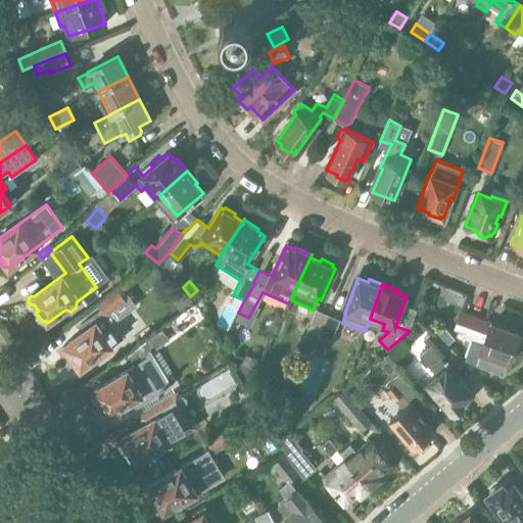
[(123,338),(112,324),(116,321),(115,320),(121,316),(115,308),(126,300),(119,290),(98,304),(106,316),(63,346),(80,369),(123,338)]
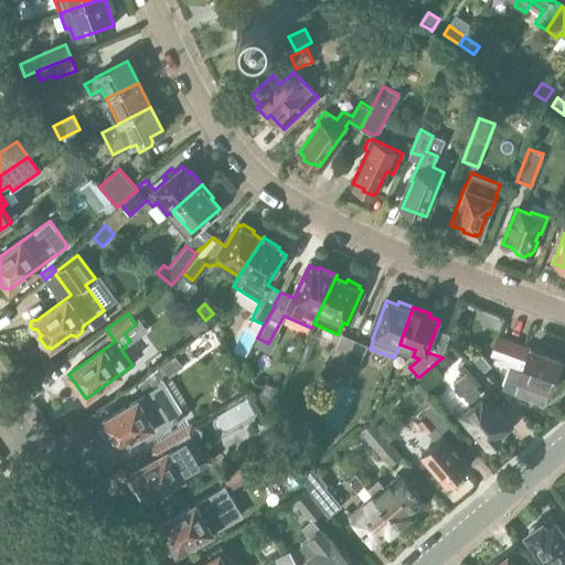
[(341,333),(332,355),(347,362),(355,340),(341,333)]
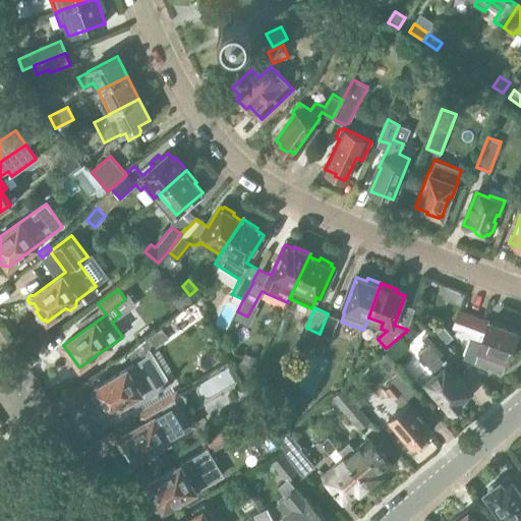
[(474,364),(502,374),(508,357),(512,358),(516,347),(512,346),(517,334),(458,311),(452,330),(462,334),(461,337),(468,339),(462,354),(474,364)]
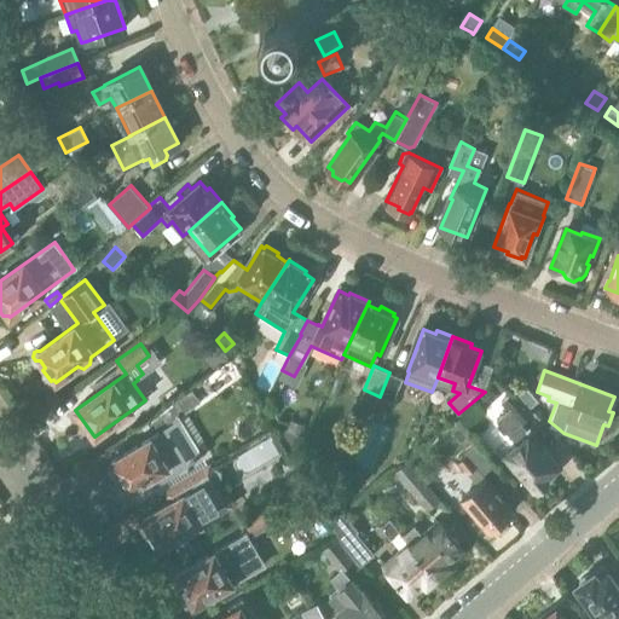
[(389,372),(380,397),(371,417),(386,423),(394,403),(397,403),(406,379),(389,372)]
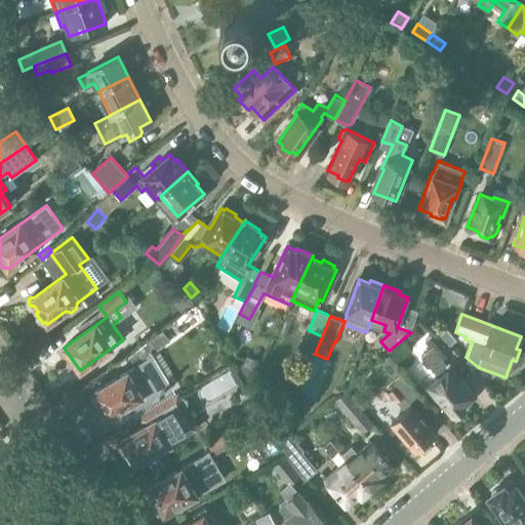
[(444,327),(437,332),(445,342),(452,336),(444,327)]
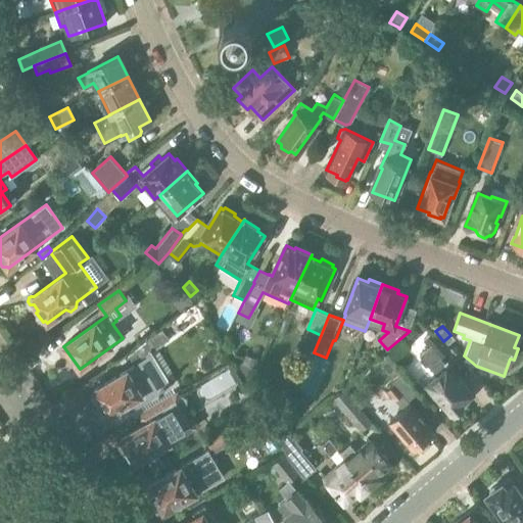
[(163,329),(129,355),(135,365),(93,389),(107,415),(127,403),(131,410),(156,395),(139,364),(151,357),(150,354),(170,339),(163,329)]
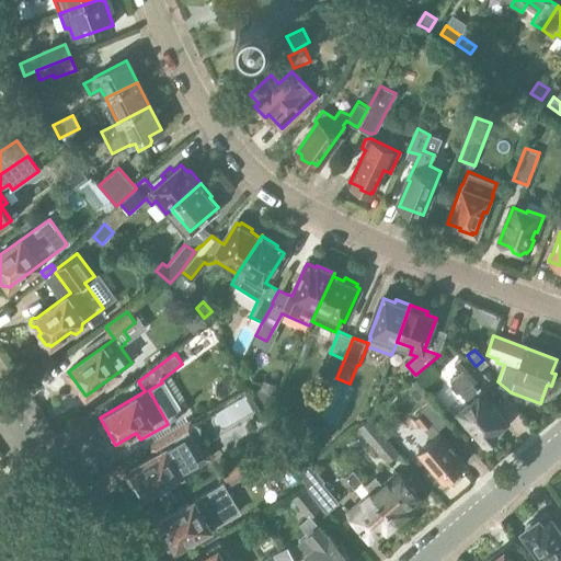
[(504,423),(480,393),(472,385),(483,375),(476,366),(467,355),(466,354),(454,365),(460,371),(449,380),(451,382),(450,386),(456,392),(460,392),(469,403),(455,415),(464,426),(467,424),(482,442),(504,423)]
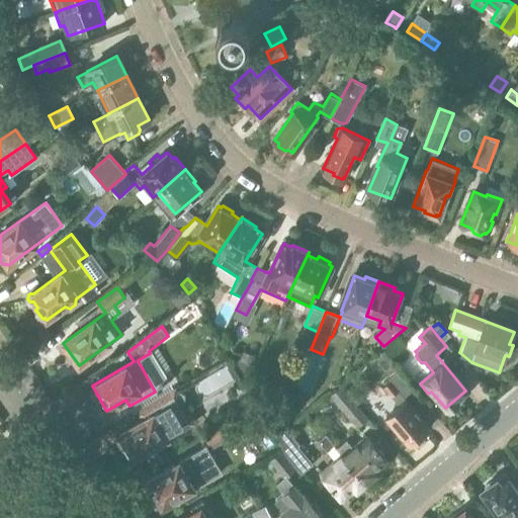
[(244,381),(252,364),(240,358),(233,362),(244,381)]
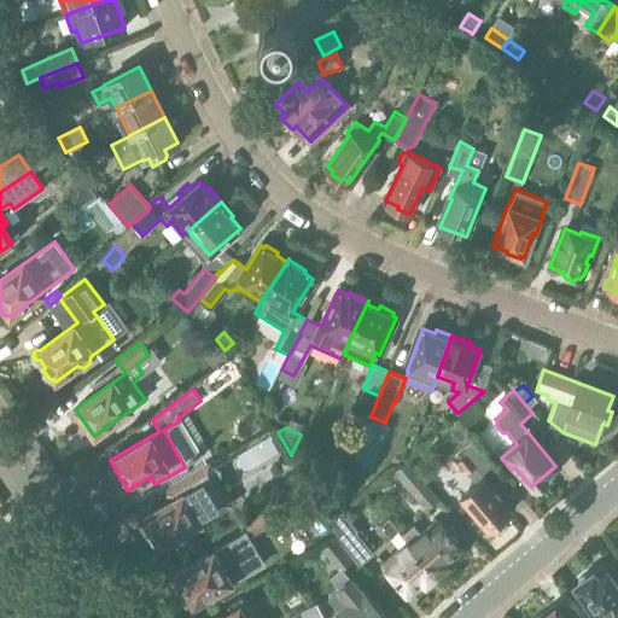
[(477,466),(483,473),(494,465),(474,442),(464,452),(466,454),(458,461),(468,473),(477,466)]
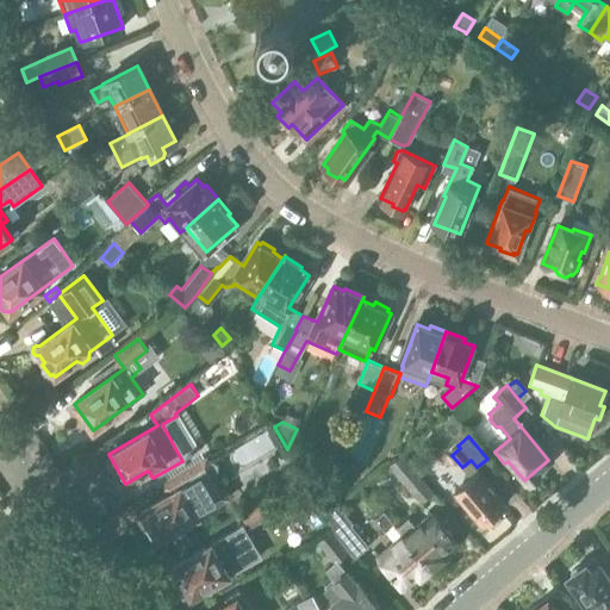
[(422,503),(435,492),(402,454),(388,465),(422,503)]
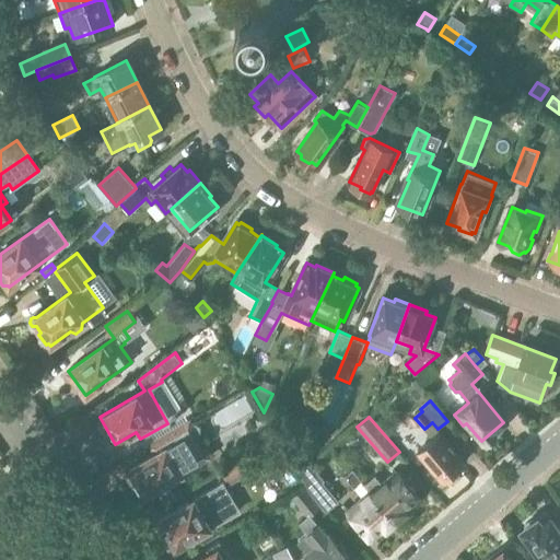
[(188,420),(155,440),(161,448),(129,468),(137,480),(133,482),(140,493),(143,491),(146,494),(166,482),(171,485),(175,483),(177,480),(177,476),(198,464),(187,444),(198,438),(197,435),(199,431),(199,426),(195,422),(189,423),(188,420)]
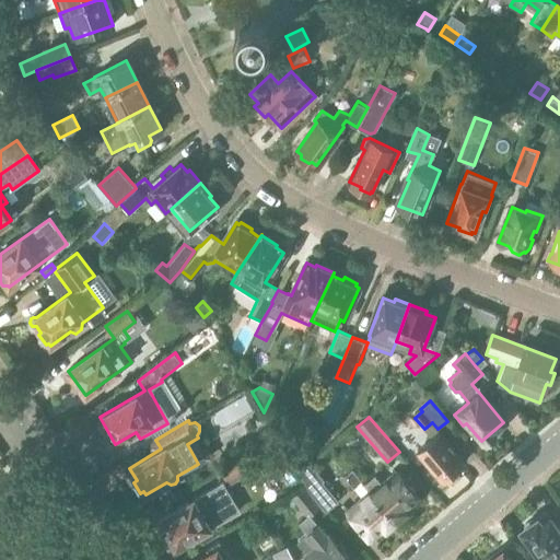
[(275,438),(268,428),(268,427),(256,433),(263,445),(275,439),(275,438)]
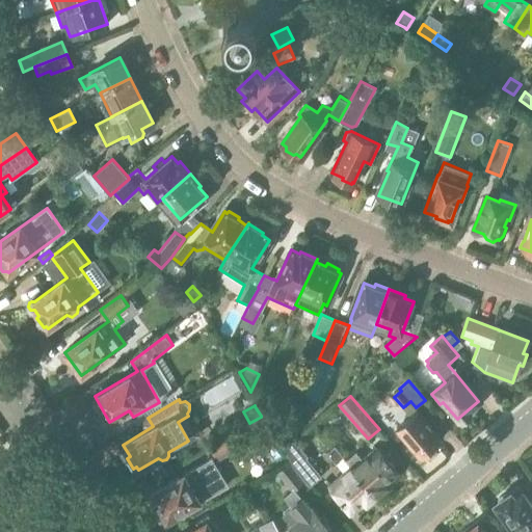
[(418,411),(410,417),(397,429),(410,446),(408,447),(418,457),(443,437),(437,431),(435,432),(418,411)]
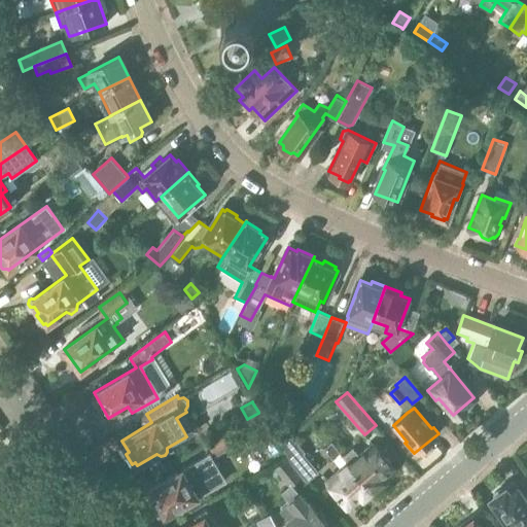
[(236,444),(227,430),(208,443),(216,456),(236,444)]
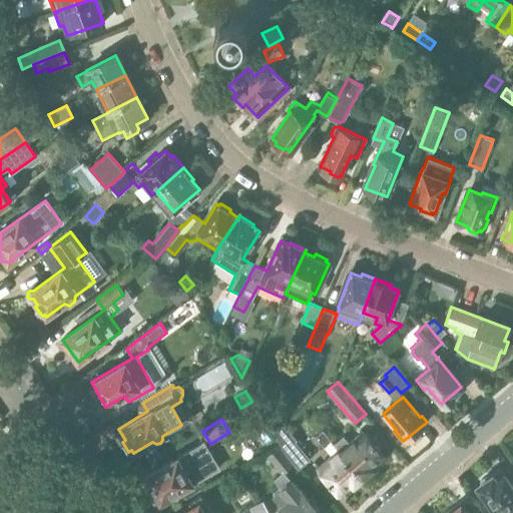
[(285,450),(300,469),(311,460),(297,441),(298,441),(285,424),(273,433),(286,449),(285,450)]
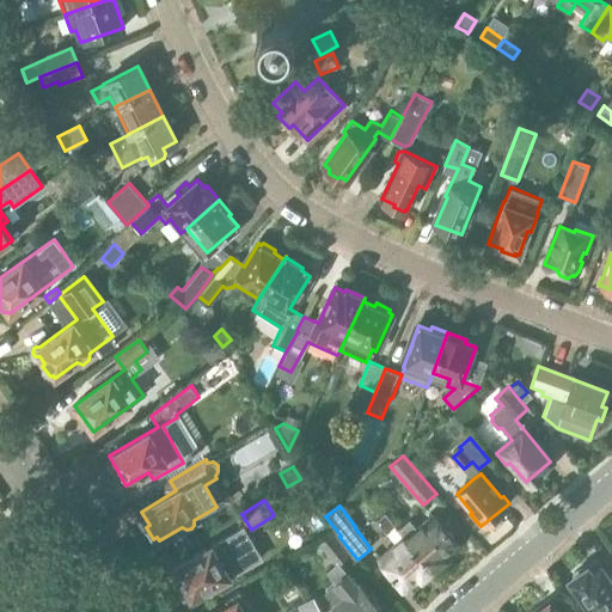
[(385,513),(377,520),(387,533),(389,532),(395,527),(396,526),(385,513)]
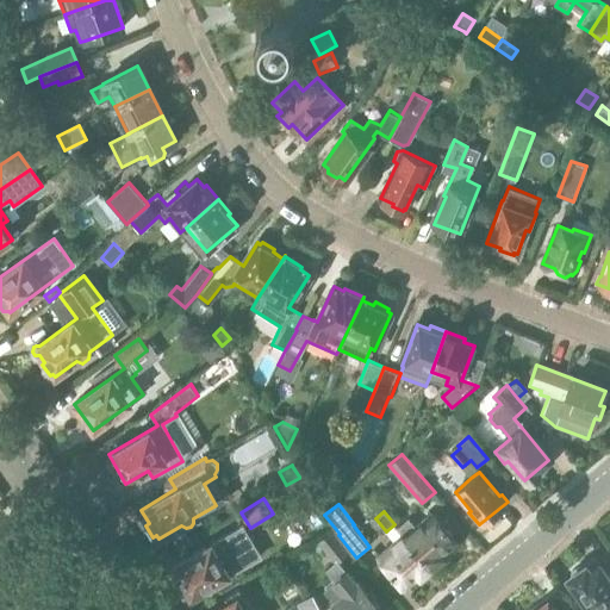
[(403,536),(430,567),(444,555),(442,553),(455,541),(434,516),(419,528),(410,517),(397,529),(402,534),(403,536)]
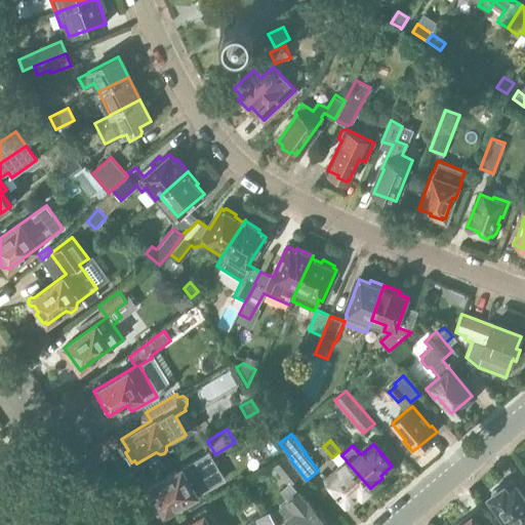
[(150,486),(165,513),(203,491),(195,477),(217,465),(209,452),(150,486)]
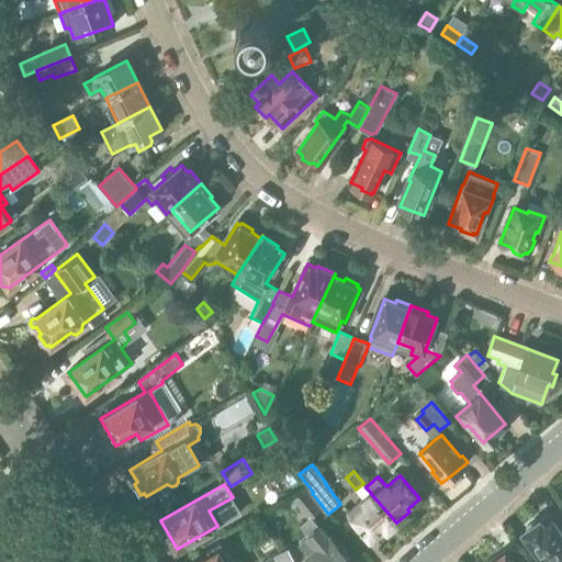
[(328,537),(319,527),(312,517),(323,508),(305,489),(292,499),(307,518),(300,525),(308,536),(307,537),(316,547),(306,555),(312,561),(349,561),(351,561),(329,536),(328,537)]
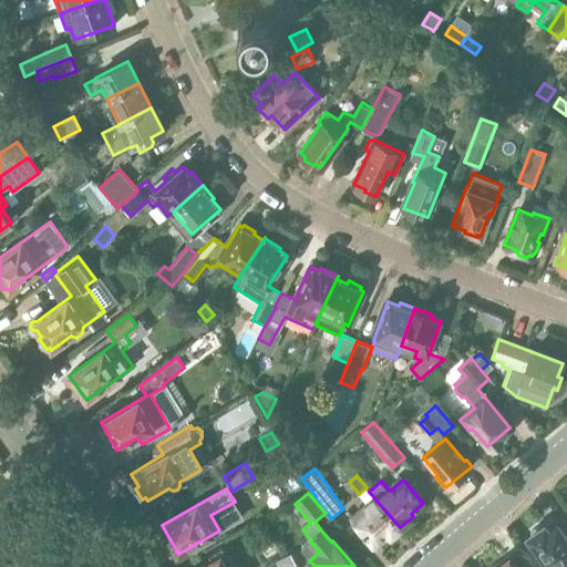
[(400,527),(374,498),(373,496),(367,502),(369,503),(352,517),(354,521),(352,523),(360,532),(362,529),(375,545),(388,534),(390,536),(400,527)]
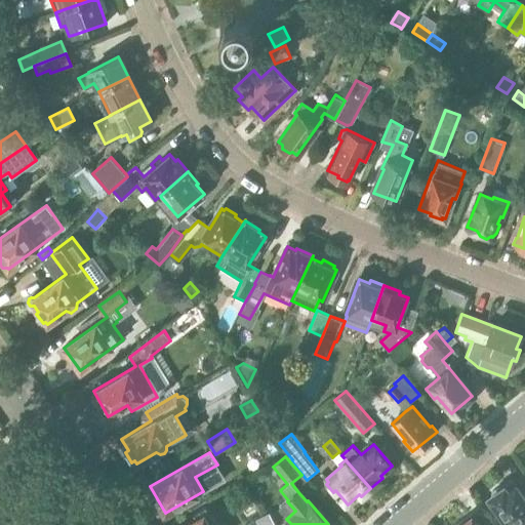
[(524,524),(524,498),(513,481),(490,497),(509,524),(524,524)]
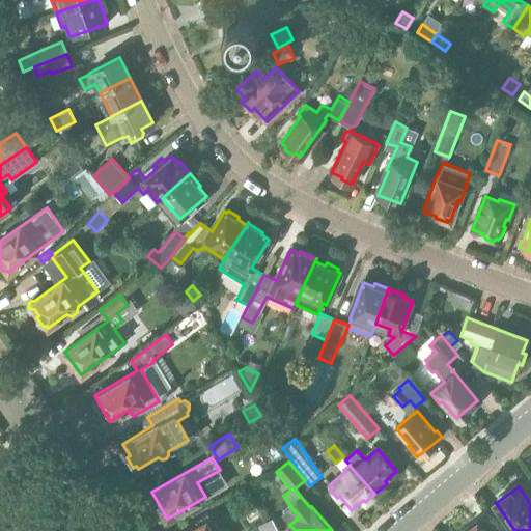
[(198,525),(187,530),(219,530),(208,511),(195,519),(198,525)]
